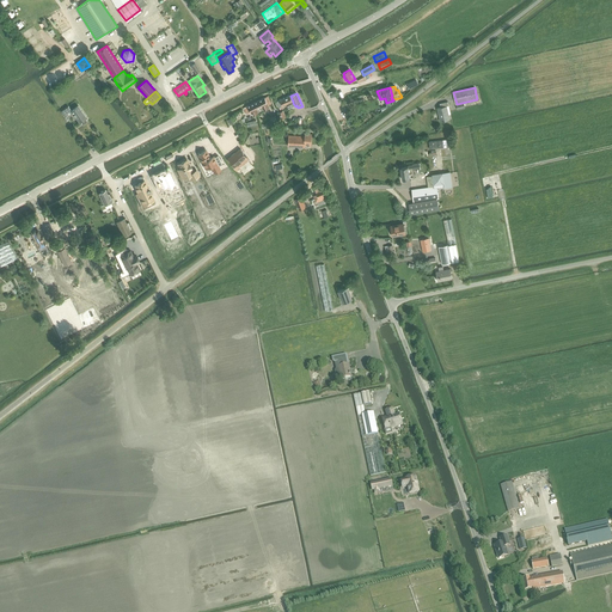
[(283,106),(293,102),(291,96),(277,102),(280,109),(285,108),(283,106)]
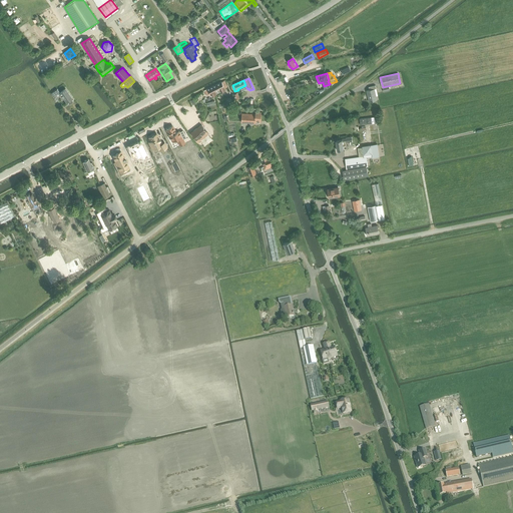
[(224,81),(216,85),(218,90),(219,91),(220,93),(225,90),(225,88),(227,87),(224,81)]
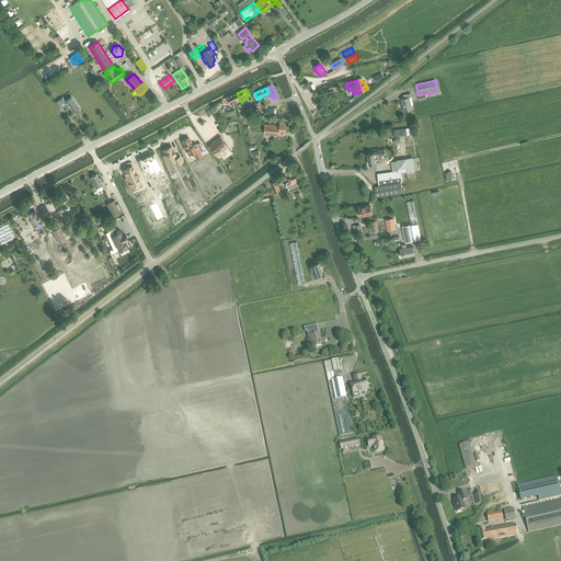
[(232,106),(241,102),(240,100),(239,99),(237,93),(224,100),(226,105),(230,103),(232,106)]
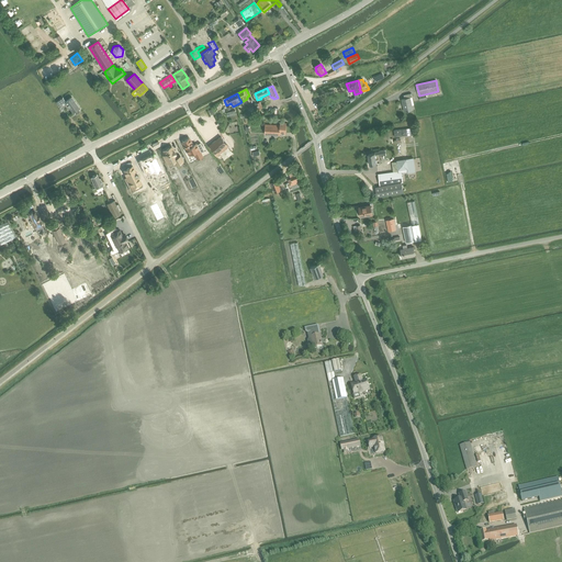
[(417,101),(415,94),(405,97),(406,100),(402,101),(404,110),(416,107),(415,102),(417,101)]
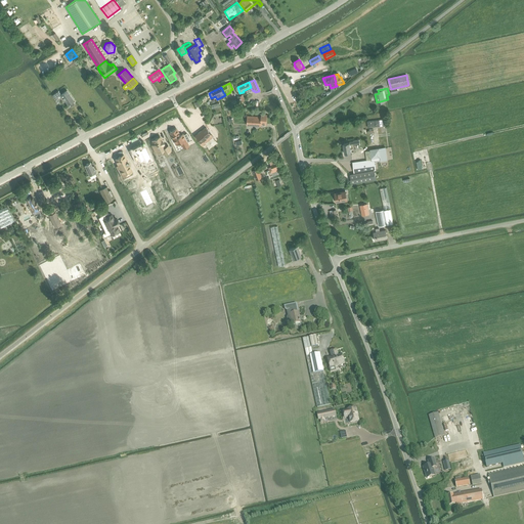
[(69,105),(70,104),(71,106),(72,106),(75,104),(75,103),(73,101),(74,101),(67,91),(61,95),(58,91),(52,95),(56,101),(61,97),(64,100),(69,105)]
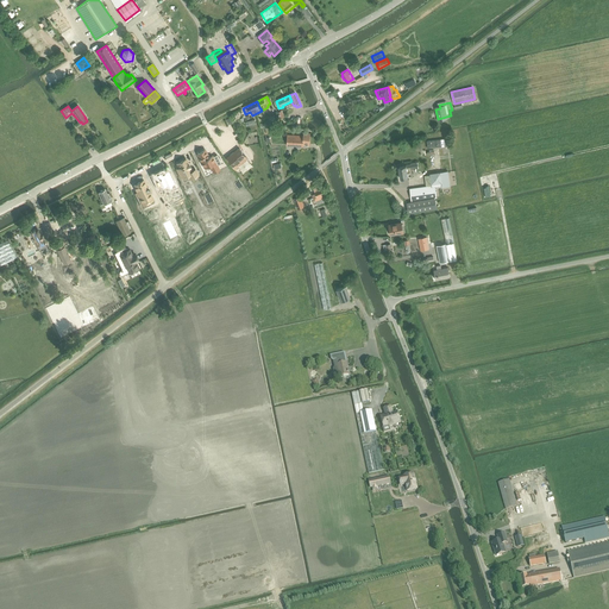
[(311,144),(311,133),(303,133),(303,136),(288,136),(288,145),(303,146),(303,144),(311,144)]
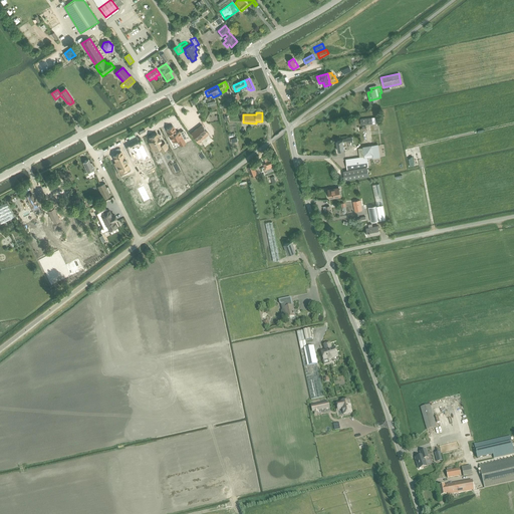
[(381,119),(364,122),(365,129),(382,126),(381,119)]
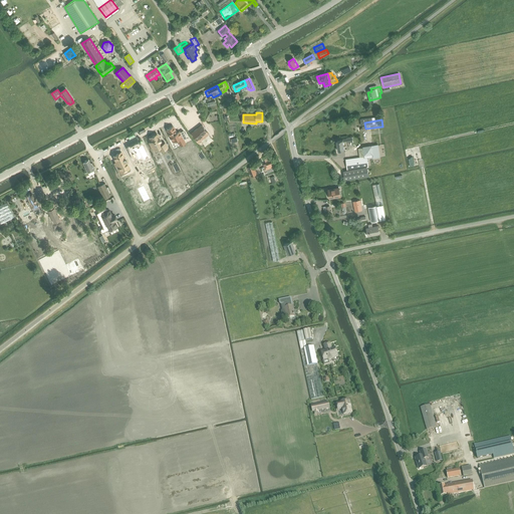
[(202,124),(191,134),(198,143),(201,141),(199,139),(208,133),(202,124)]
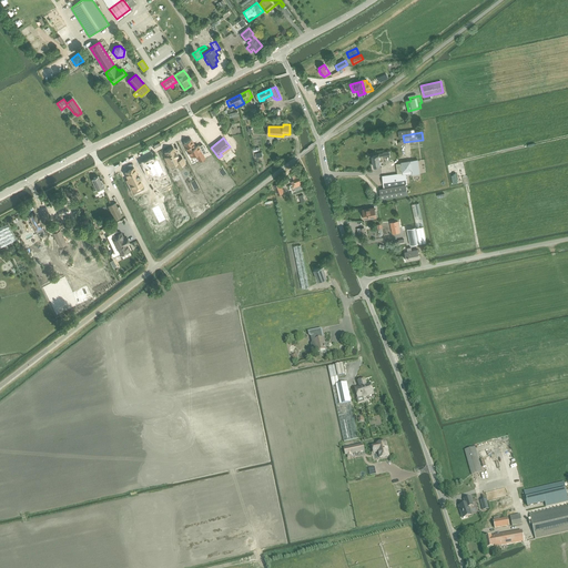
[(206,152),(202,144),(199,145),(199,144),(194,146),(191,140),(184,143),(188,150),(191,156),(195,154),(199,161),(205,159),(203,154),(206,152)]
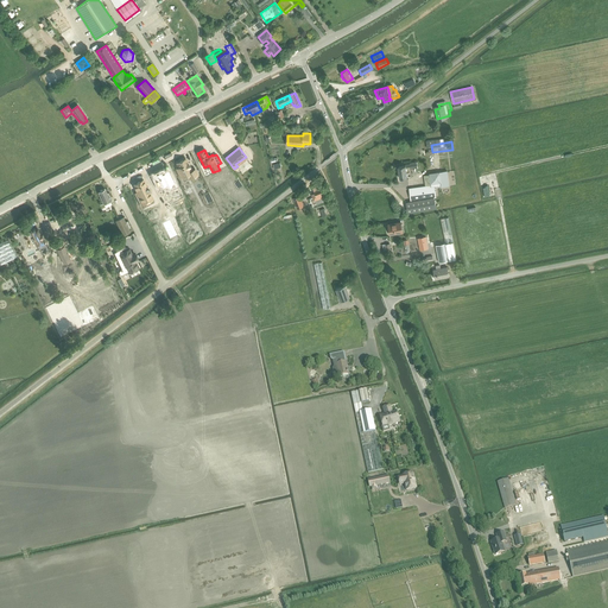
[(185,159),(177,163),(179,166),(177,169),(182,177),(188,175),(190,178),(197,175),(195,169),(191,171),(189,166),(190,166),(188,163),(185,159)]
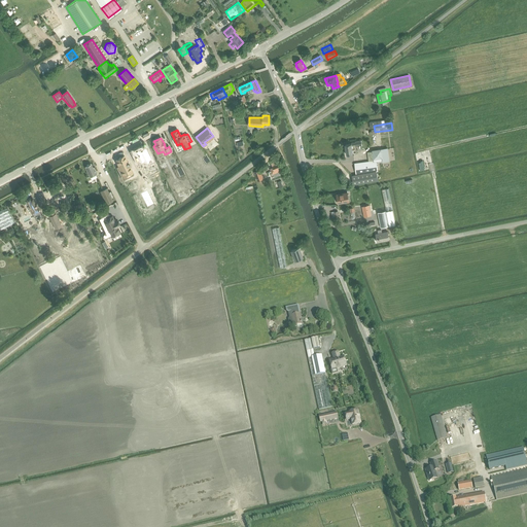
[(352,146),(356,146),(362,145),(361,140),(355,140),(355,142),(351,143),(351,144),(345,145),(347,155),(353,154),(352,146)]
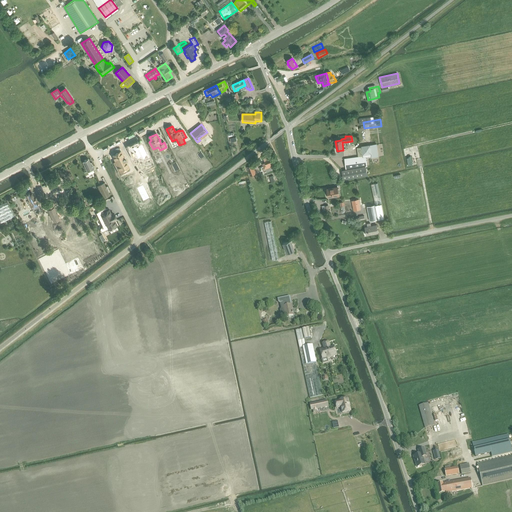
[(138,142),(132,146),(137,155),(141,153),(144,159),(150,156),(143,142),(139,144),(138,142)]
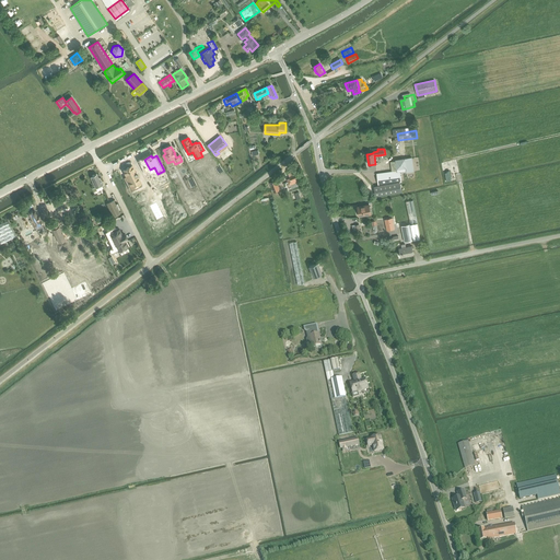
[(396,161),(391,161),(392,171),(409,168),(410,172),(413,171),(411,156),(396,160),(396,161)]
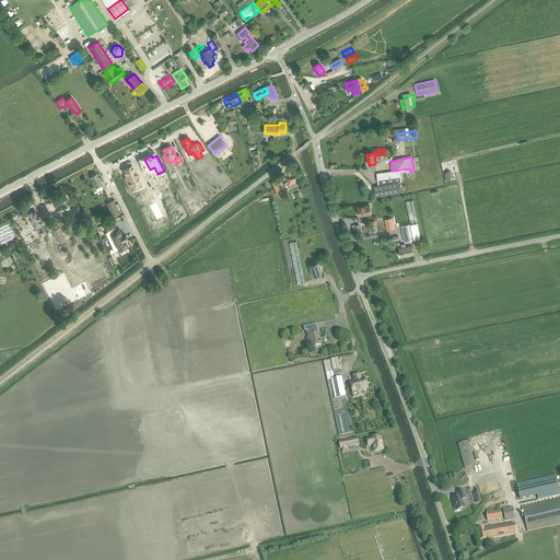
[(132,165),(124,170),(127,176),(124,177),(131,191),(142,185),(132,165)]
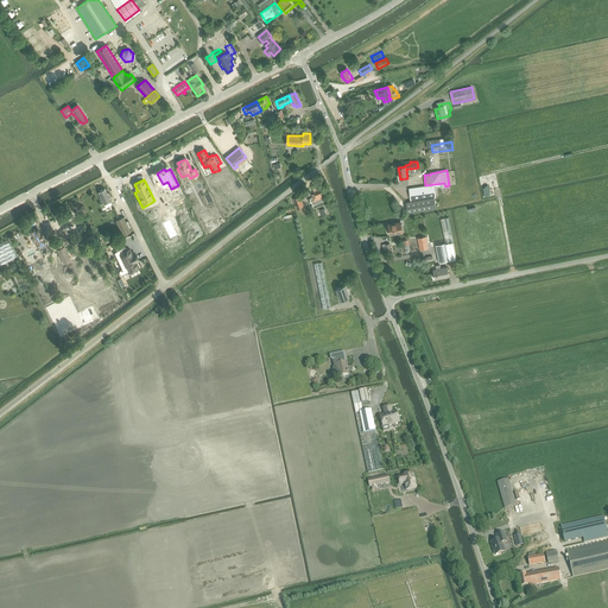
[(321,183),(312,185),(316,192),(312,194),(315,201),(315,200),(317,204),(323,202),(321,197),(325,196),(321,183)]
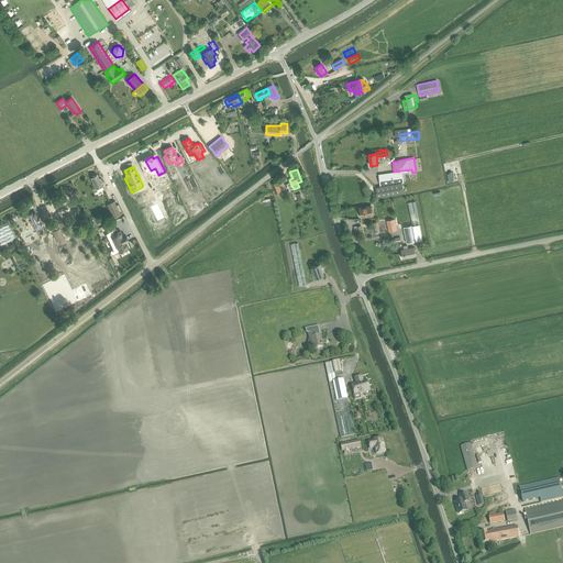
[(403,172),(378,175),(381,186),(403,183),(404,183),(403,172)]
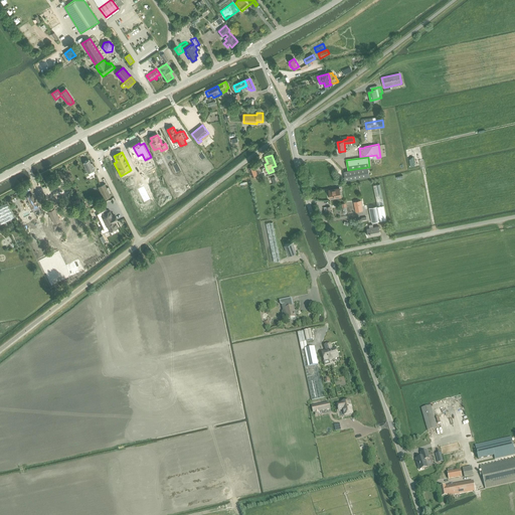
[(94,170),(92,164),(91,165),(89,160),(87,161),(86,161),(86,162),(84,162),(84,163),(83,164),(88,173),(89,173),(90,176),(95,173),(94,170)]
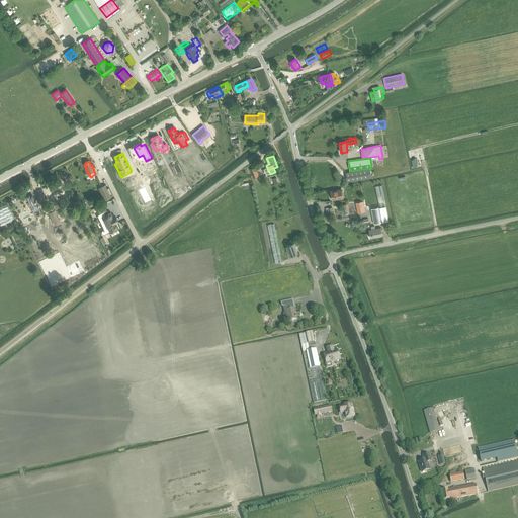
[(256,167),(251,169),(254,177),(259,175),(256,167)]
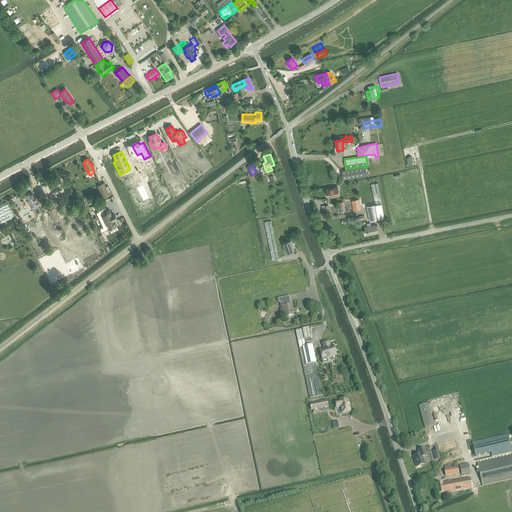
[(367,175),(366,166),(346,169),(346,170),(343,171),(344,179),(367,175)]
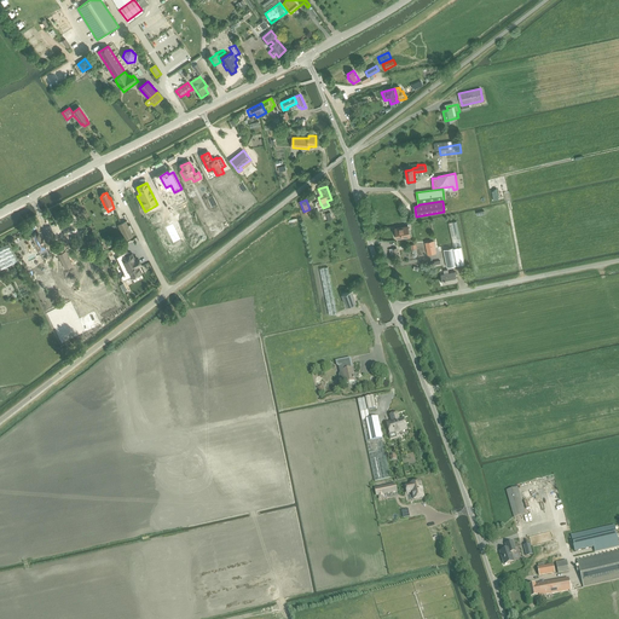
[(126,221),(117,225),(125,239),(133,236),(131,232),(133,231),(129,225),(128,225),(126,221)]
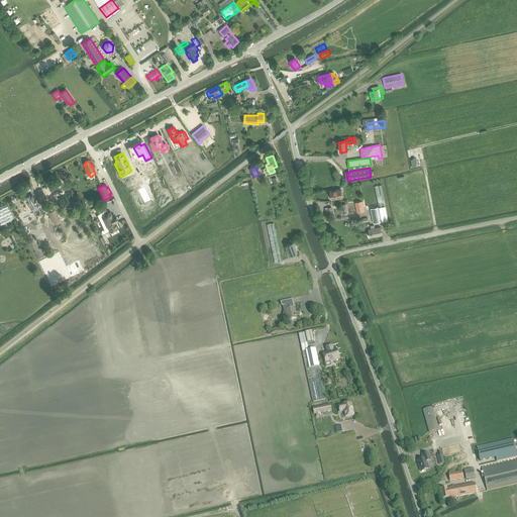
[(385,206),(381,185),(375,187),(379,207),(371,209),(374,223),(388,220),(385,206)]
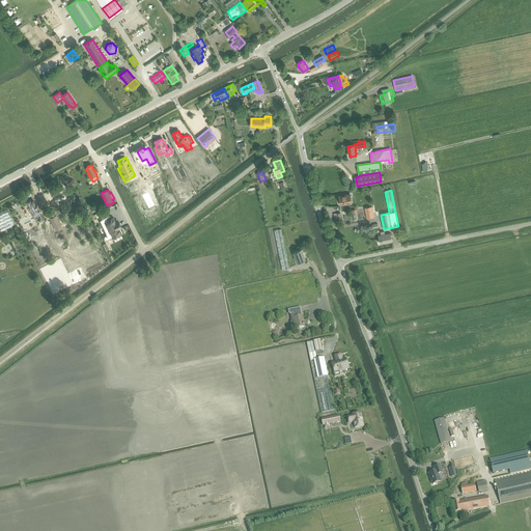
[(339,197),(341,205),(352,203),(351,194),(339,197)]
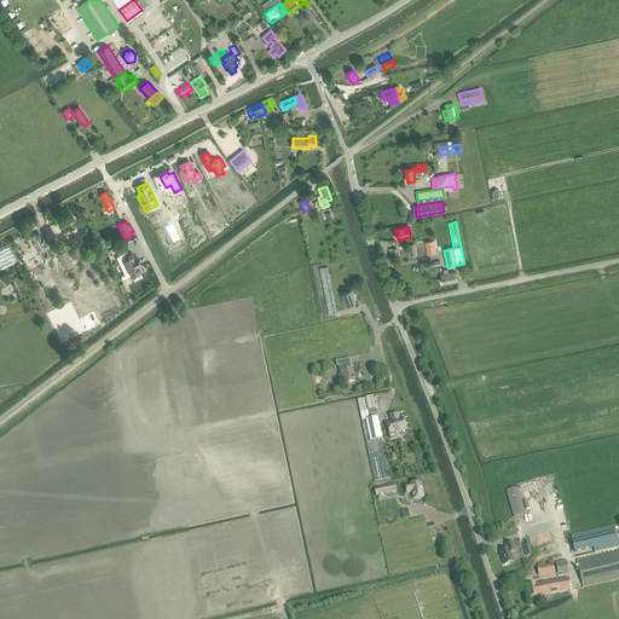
[(50,255),(47,252),(44,243),(45,242),(44,238),(41,239),(39,233),(36,235),(35,235),(34,236),(33,235),(33,236),(32,237),(40,255),(42,259),(50,255)]
